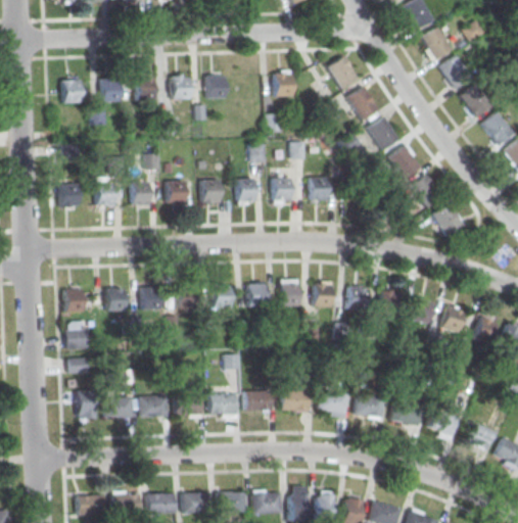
[(405,4),(411,0),(424,0),(434,18),(418,28),(405,4)]
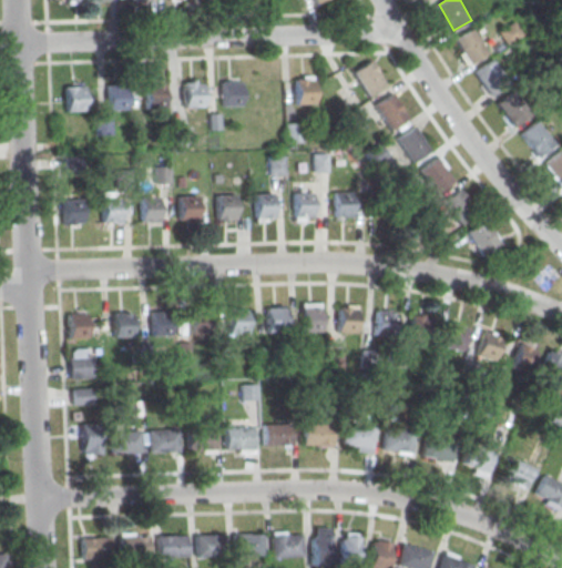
[(503,32),(512,46),(528,34),(519,21),(503,32)]
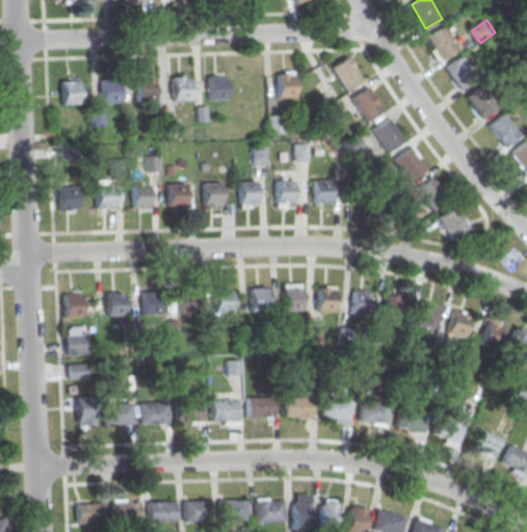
[(428,36),(445,25),(462,47),(446,59),(428,36)]
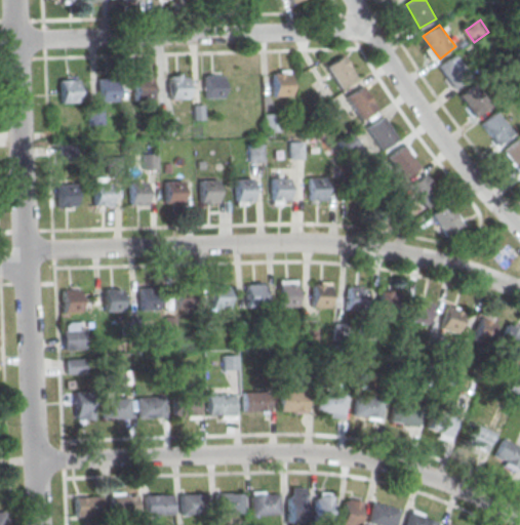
[(442,65),(457,53),(474,76),(458,87),(442,65)]
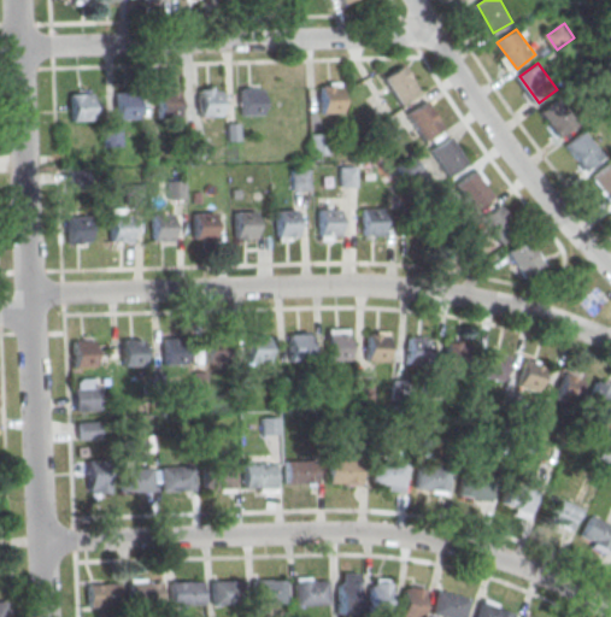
[(389,78),(409,66),(426,93),(406,105),(389,78)]
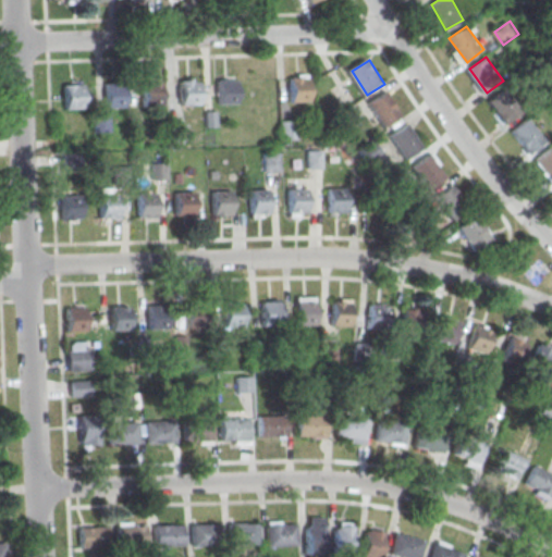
[(313,74),(293,74),(293,102),(313,102),(313,74)]
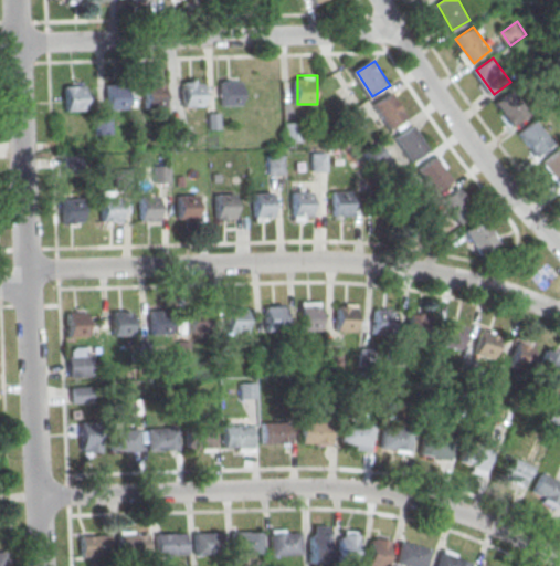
[(225,83),(244,82),(244,106),(226,107),(225,83)]
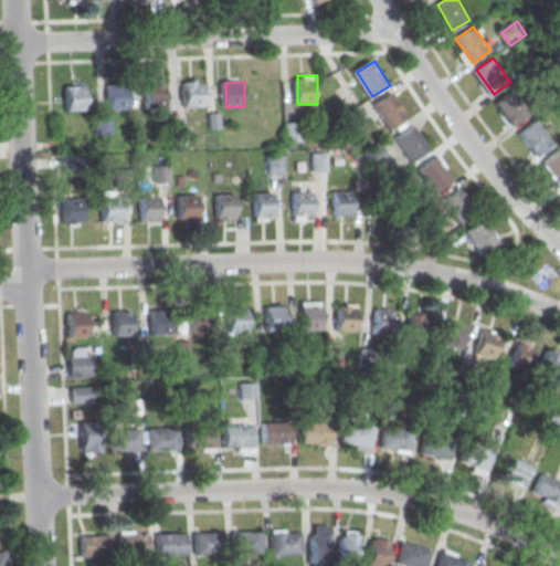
[(188,84),(205,83),(207,107),(188,108),(188,84)]
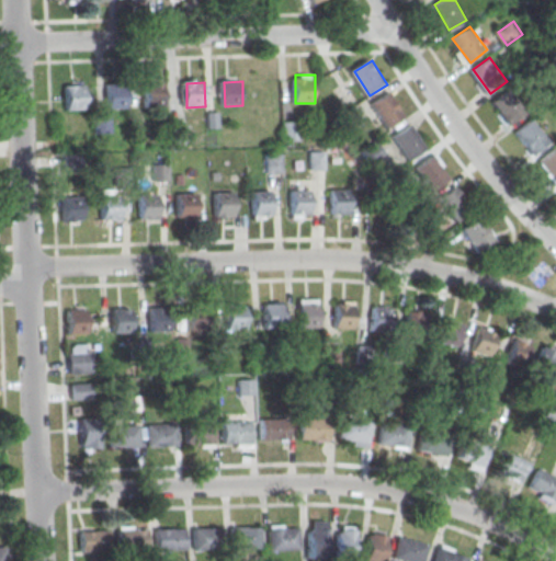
[(148,84),(166,83),(167,107),(149,109),(148,84)]
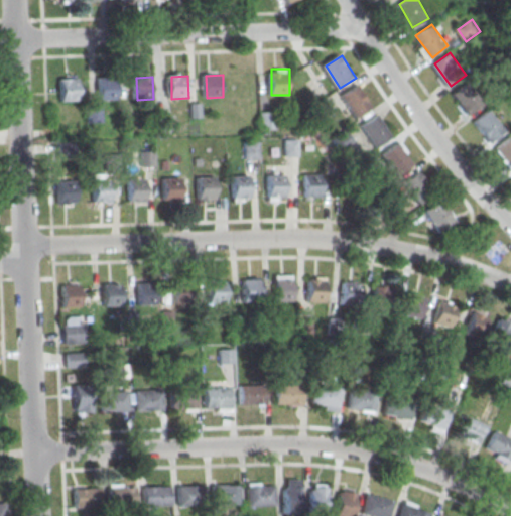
[(102,79),(118,78),(119,100),(103,101),(102,79)]
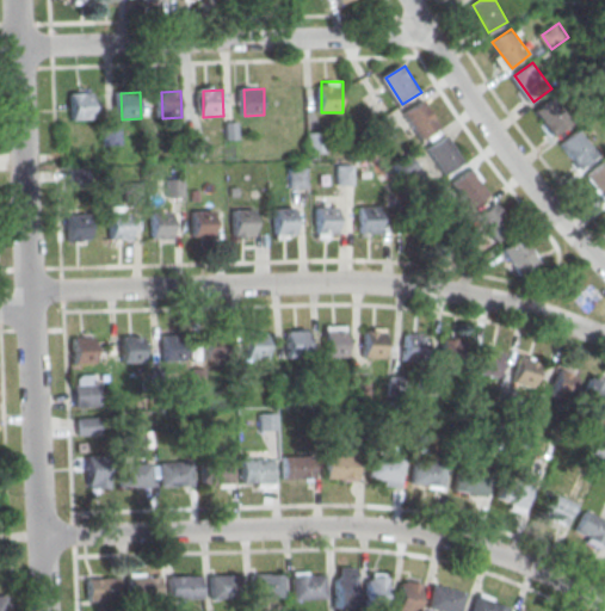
[(75,94),(94,93),(96,119),(75,121),(75,94)]
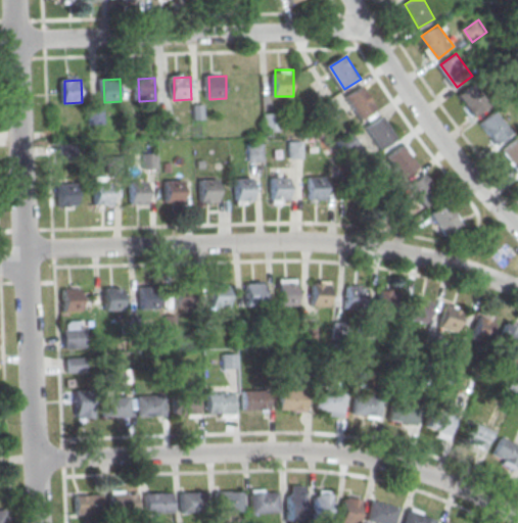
[(462,94),(477,82),(493,104),(478,115),(462,94)]
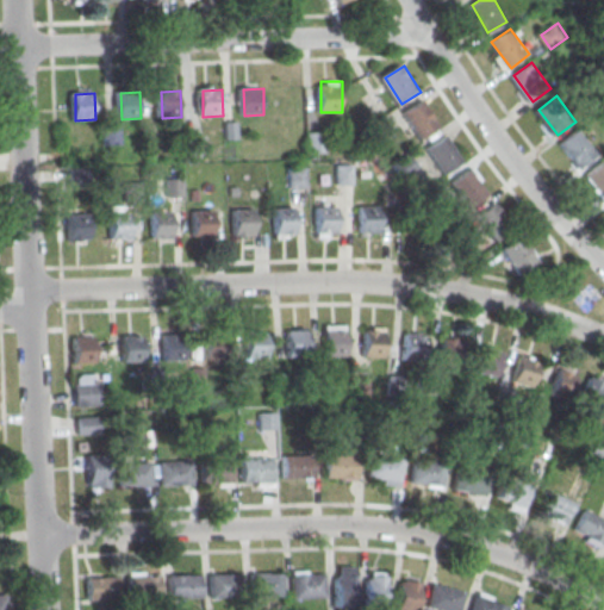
[(406,113),(425,101),(442,128),(423,139),(406,113)]
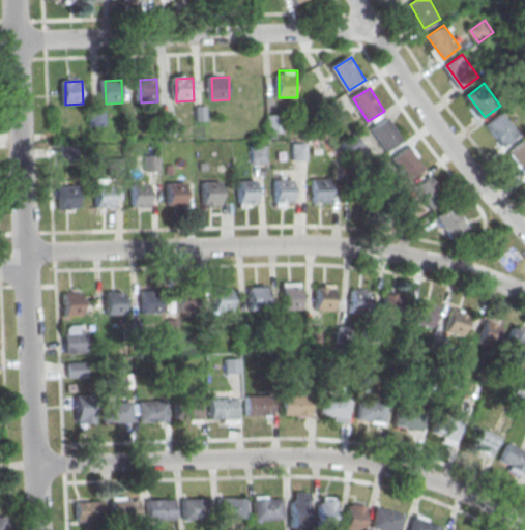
[(336,122),(343,112),(333,106),(326,115),(336,122)]
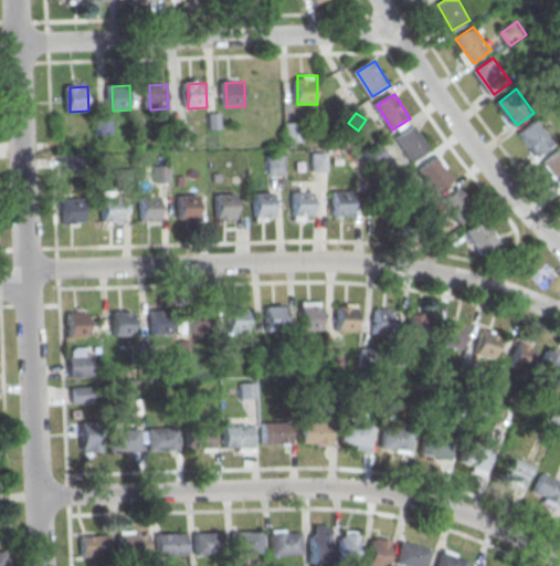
[(99,117),(116,116),(117,135),(101,136),(99,117)]
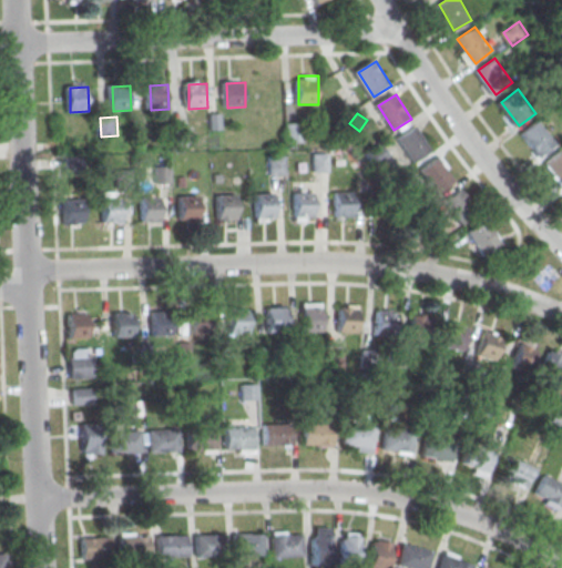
[(524,132),(541,120),(559,144),(542,156),(524,132)]
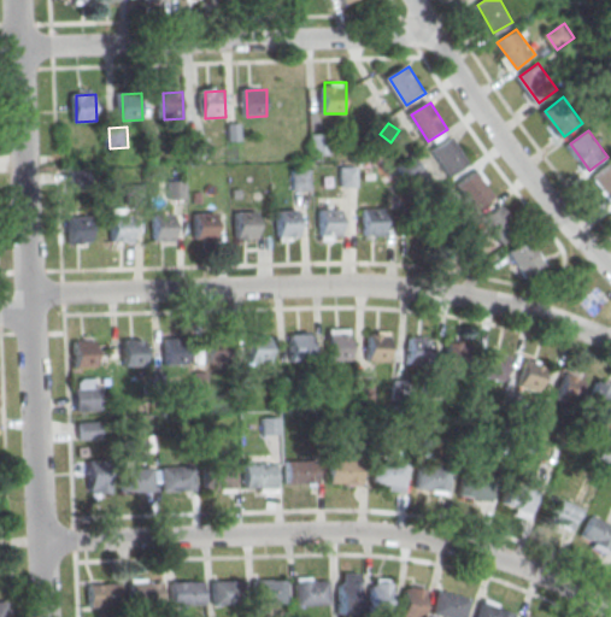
[(316,135),(333,134),(334,156),(317,156),(316,135)]
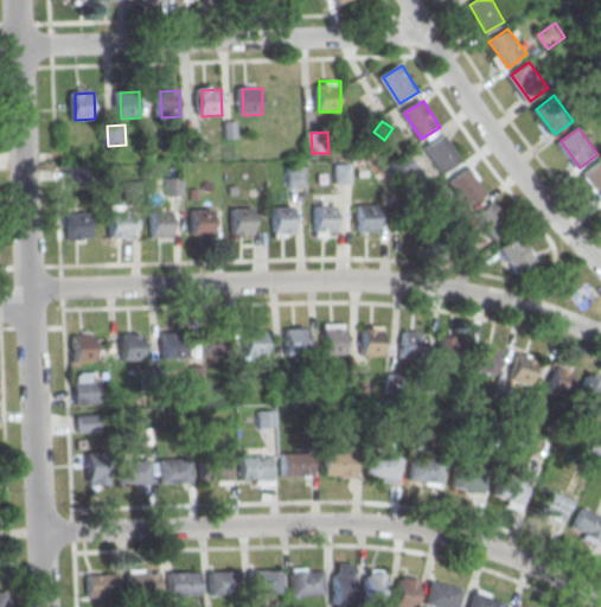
[(429,148),(448,136),(465,163),(446,174),(429,148)]
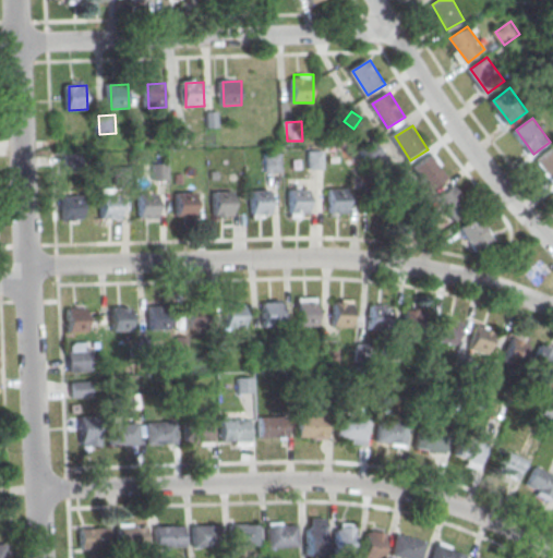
[(540,158),(552,149),(552,174),(540,158)]
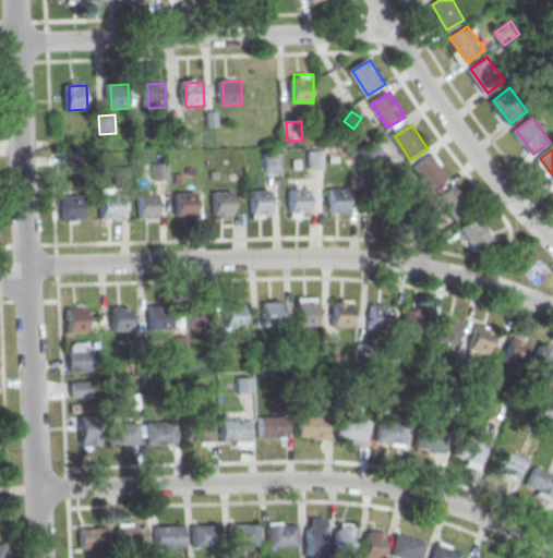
[(311,152),(326,150),(327,170),(312,170),(311,152)]
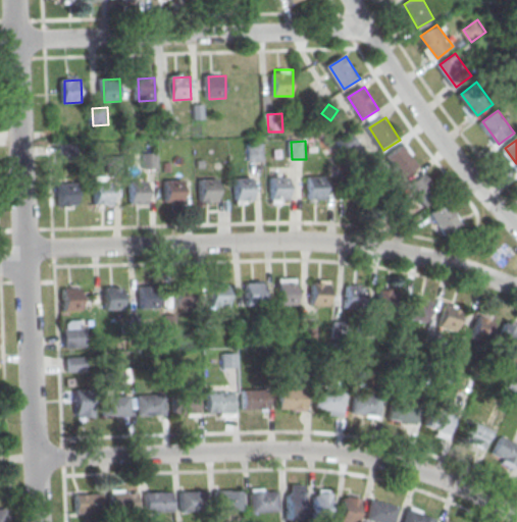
[(251,144),(265,144),(266,161),(252,162),(251,144)]
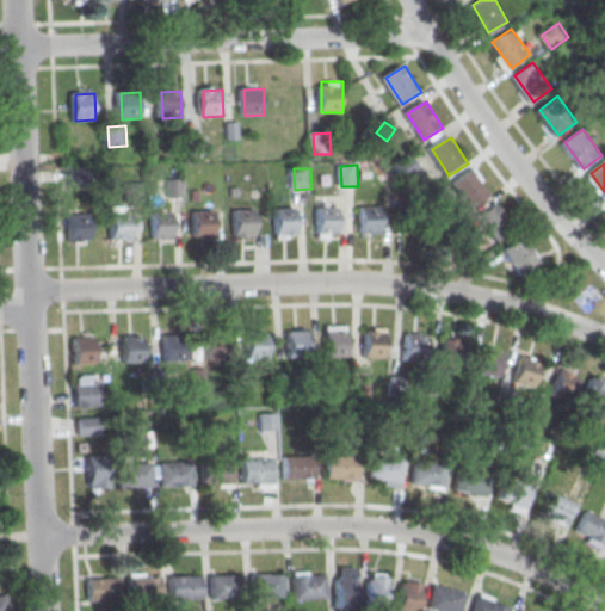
[(456,185),(474,171),(493,196),(475,210),(456,185)]
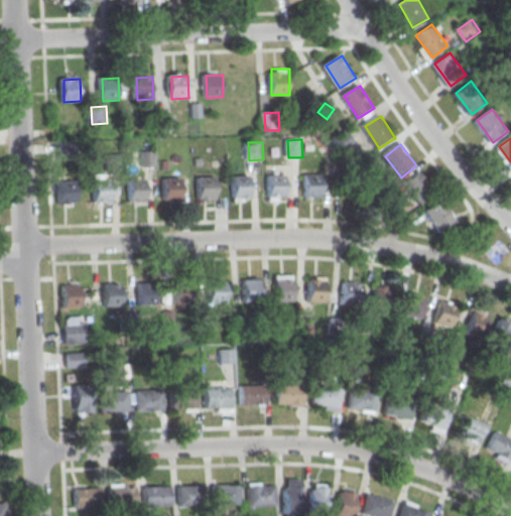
[(144,151),(158,150),(159,167),(145,168),(144,151)]
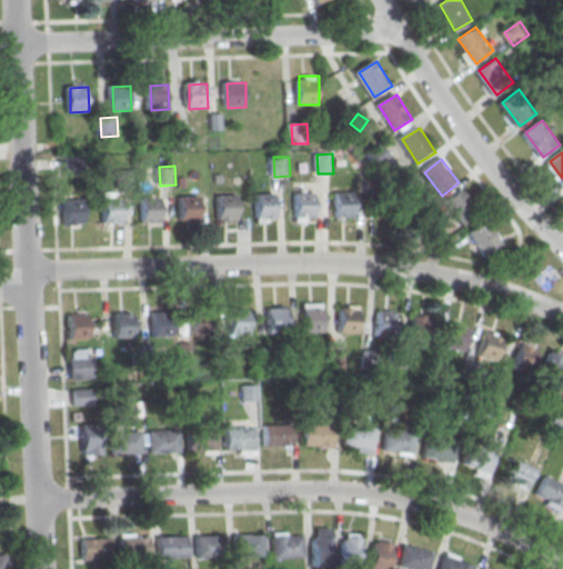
[(120,171),(136,170),(137,189),(121,190),(120,171)]
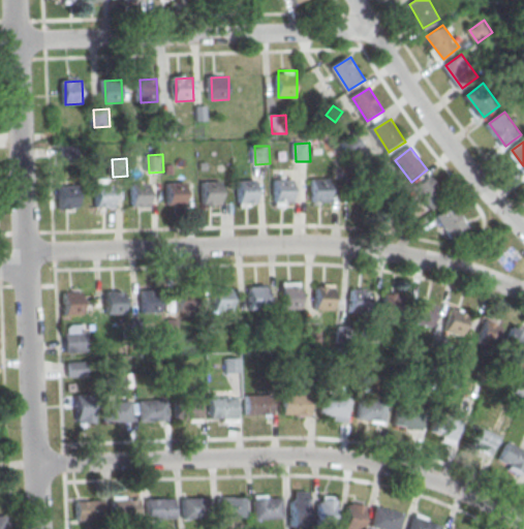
[(417,188),(432,176),(449,197),(433,210),(417,188)]
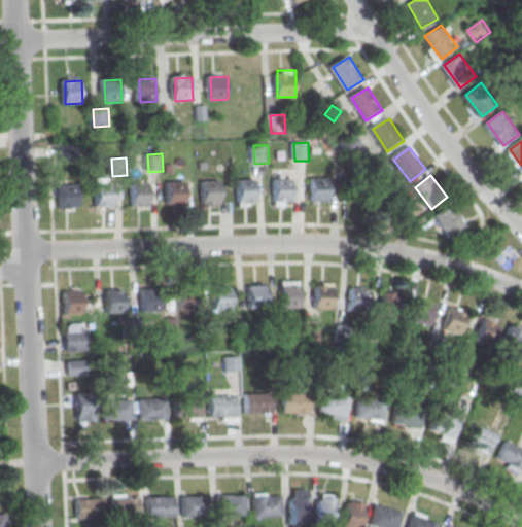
[(276,180),(293,179),(294,202),(277,203),(276,180)]
